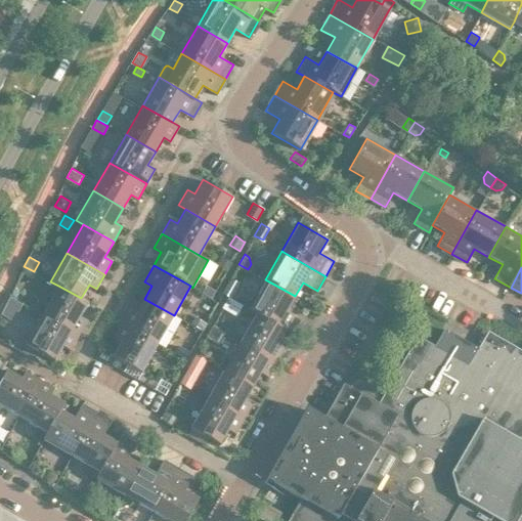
[(287,310),(295,296),(265,279),(249,309),(255,313),(285,331),(292,335),(301,318),(287,310)]
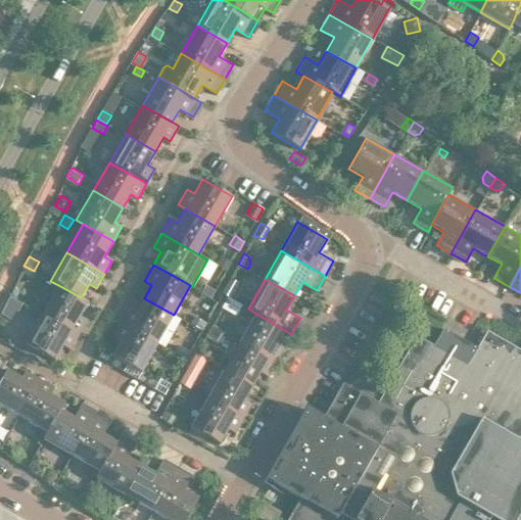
[(227,282),(221,292),(237,302),(238,301),(229,296),(234,286),(227,282)]
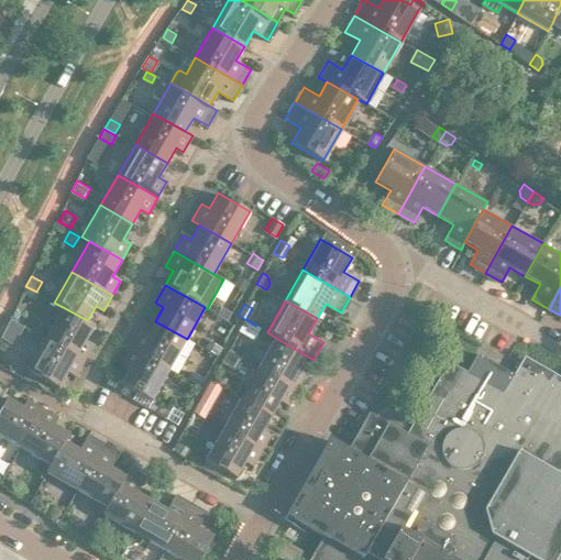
[(221,305),(217,313),(228,319),(232,311),(221,305)]
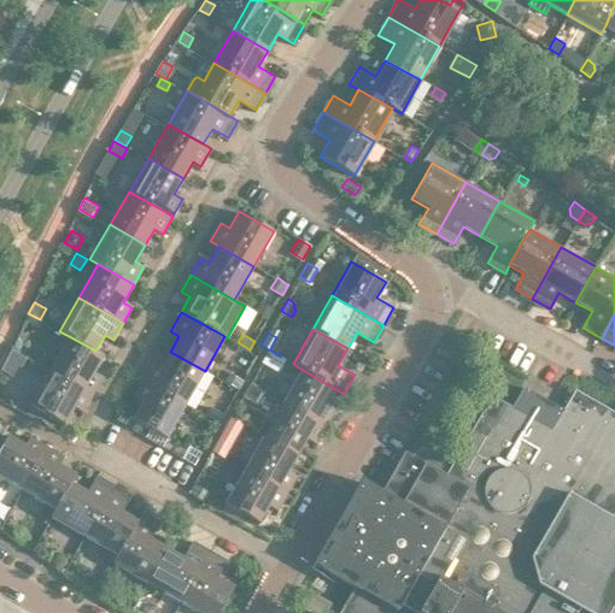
[(104,355),(95,351),(69,336),(48,370),(92,395),(101,377),(94,373),(104,355)]
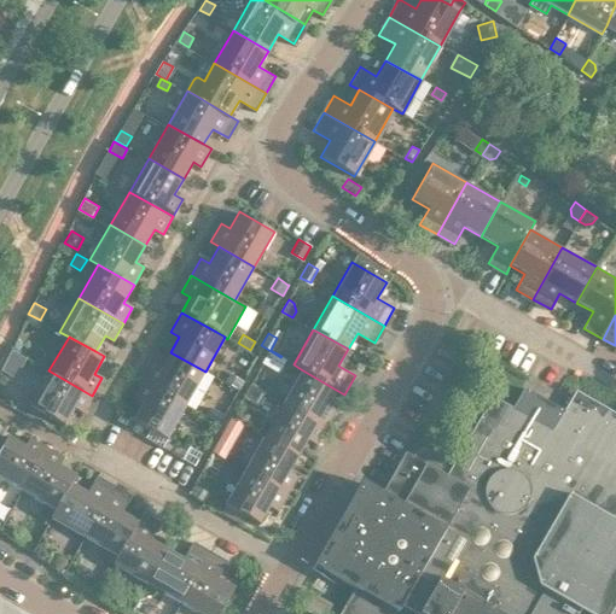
[(22,340),(17,338),(12,349),(17,351),(22,340)]
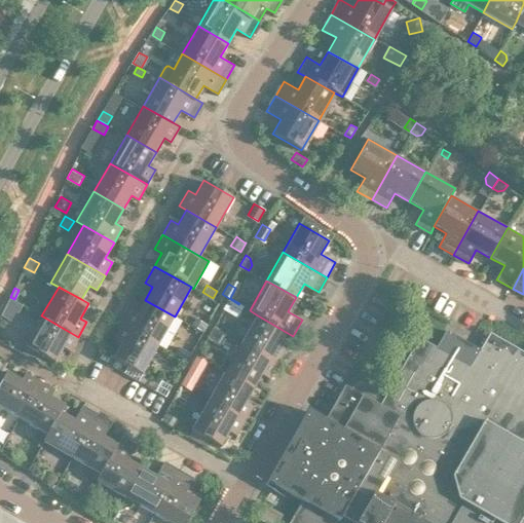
[(238,304),(222,294),(229,299),(224,306),(233,312),(238,304)]
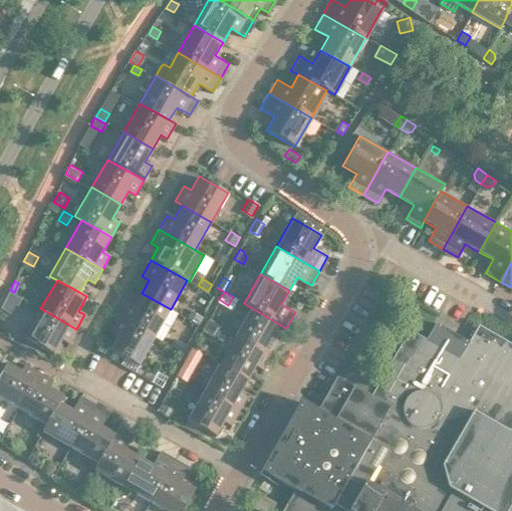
[(126,301),(118,316),(155,336),(171,309),(142,293),(134,305),(126,301)]
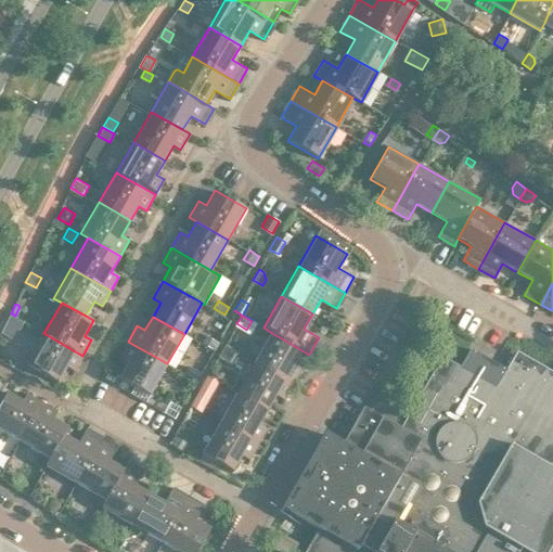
[(295,363),(301,350),(270,332),(254,361),(293,383),(301,368),(295,363)]
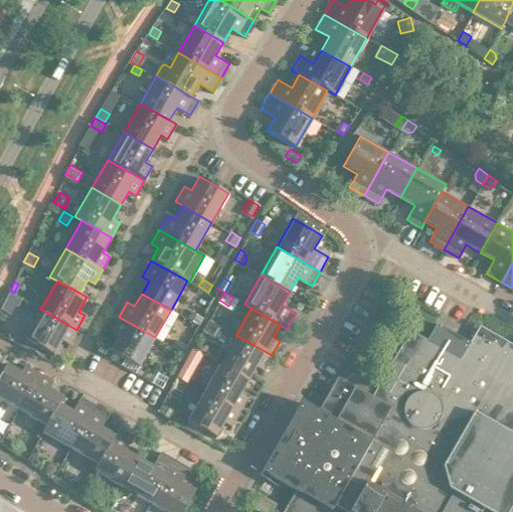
[(68,344),(76,330),(40,309),(25,337),(35,343),(54,354),(62,340),(68,344)]
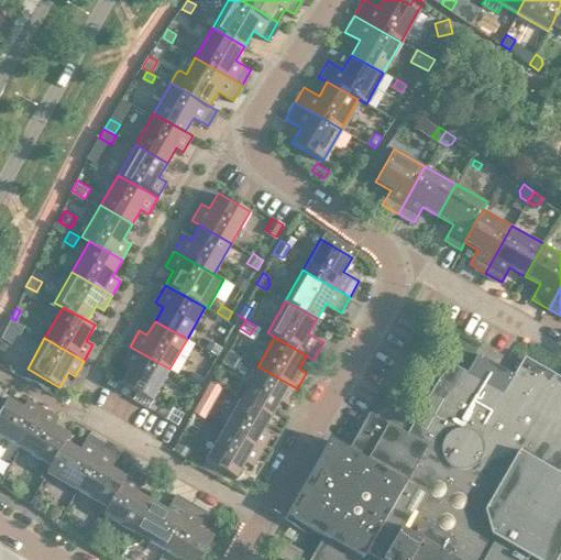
[(222,347),(209,339),(205,347),(218,354),(222,347)]
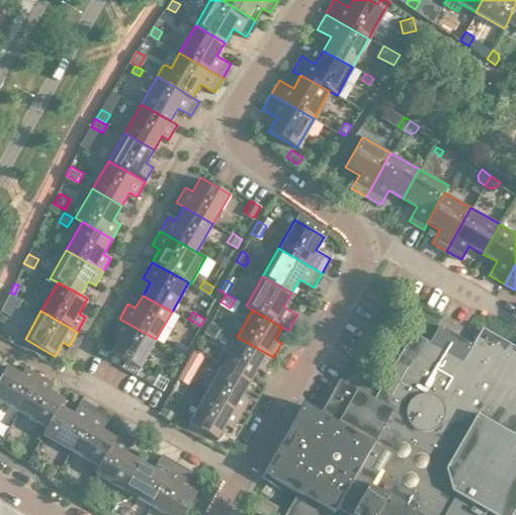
[(140,367),(156,339),(119,319),(111,333),(117,337),(110,351),(140,367)]
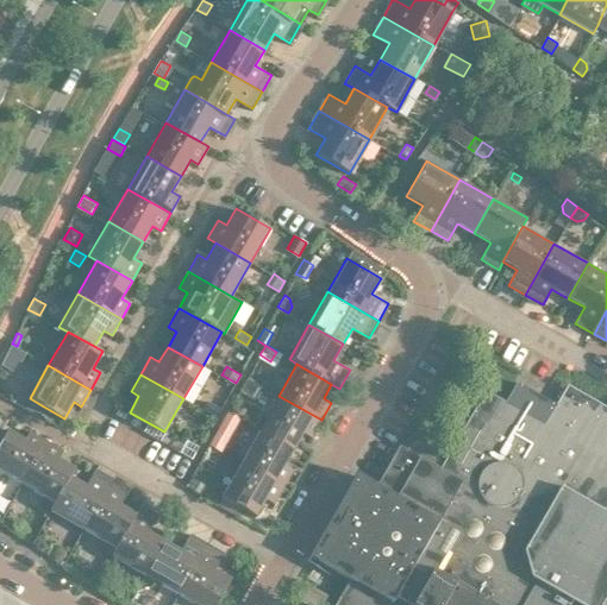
[(254,402),(260,391),(256,389),(258,384),(246,377),(241,388),(242,389),(239,394),(254,402)]
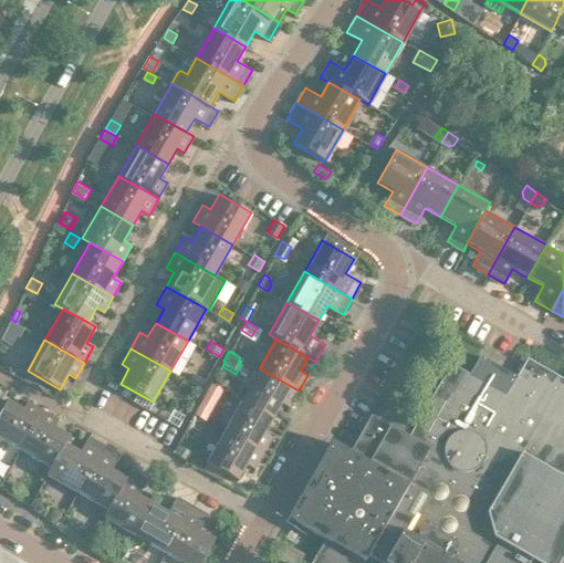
[(563,377),(526,356),(517,375),(491,361),(481,355),(470,373),(451,362),(421,414),(409,435),(406,433),(407,425),(404,418),(398,413),(390,412),(384,413),(378,418),(374,416),(374,415),(372,414),(351,451),(350,450),(351,450),(333,440),(332,439),(288,517),(289,518),(324,539),(309,562),(563,562),(563,377)]
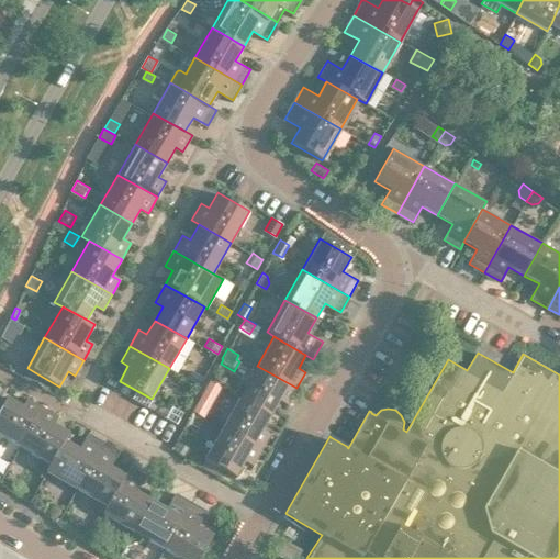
[(288,404),(297,388),(257,366),(239,397),(272,415),(280,400),(288,404)]
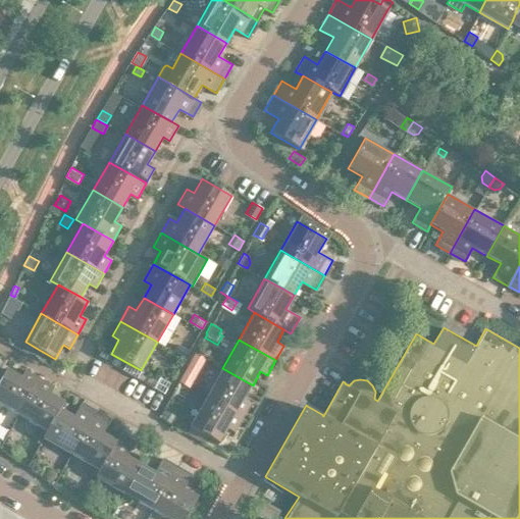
[(32,355),(36,348),(26,342),(20,349),(32,355)]
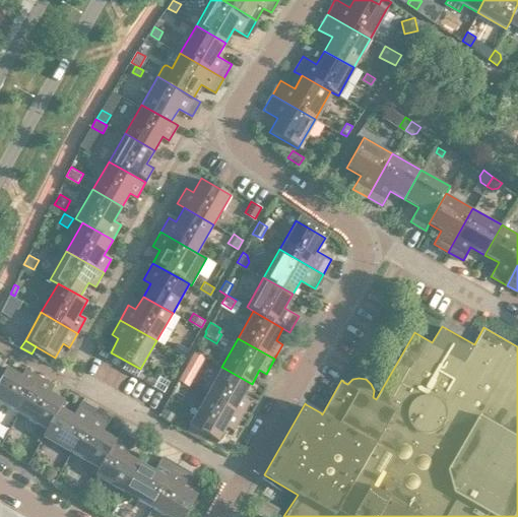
[(173,350),(184,357),(189,348),(178,342),(173,350)]
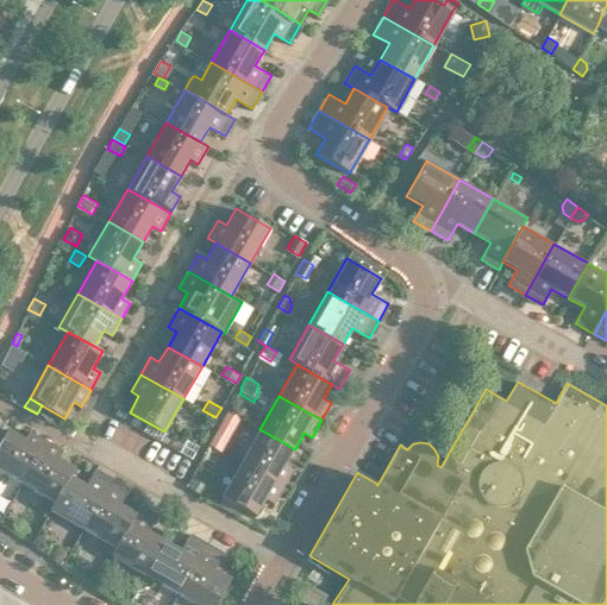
[(223,451),(231,434),(219,427),(210,443),(223,451)]
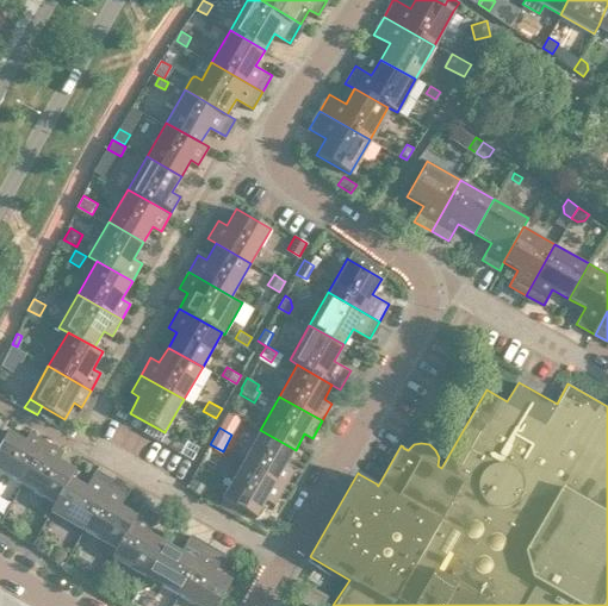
[(0,468),(22,481),(45,439),(29,430),(24,438),(8,430),(7,432),(0,443),(0,468)]
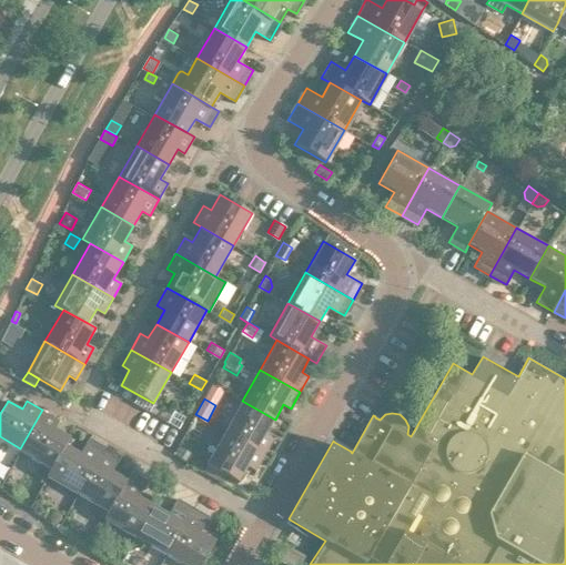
[(266,434),(275,420),(242,401),(224,431),(264,454),(274,437),(266,434)]
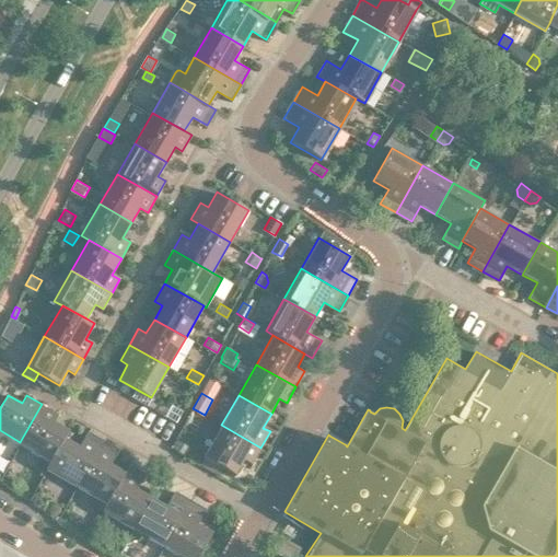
[(50,461),(65,437),(69,429),(54,420),(57,413),(42,404),(20,442),(50,461)]
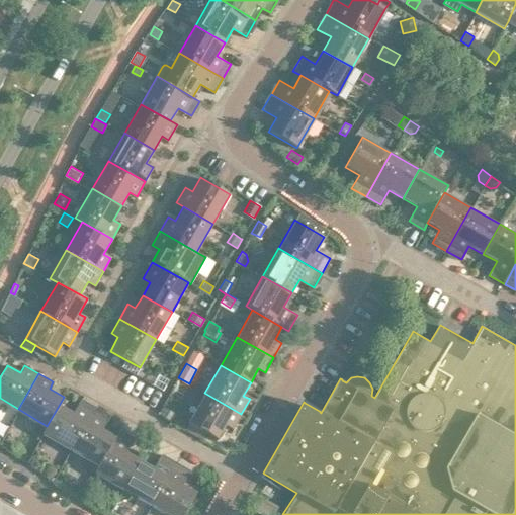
[(241,414),(204,393),(188,422),(219,440),(227,425),(233,428),(241,414)]
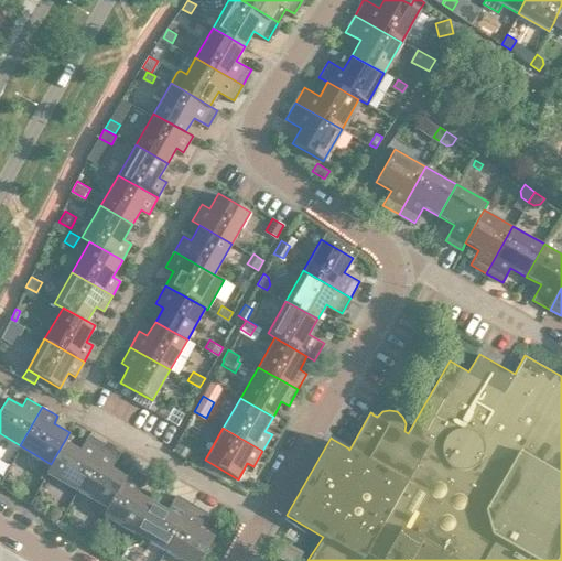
[(105,442),(88,433),(79,449),(65,440),(51,464),(46,471),(77,488),(105,442)]
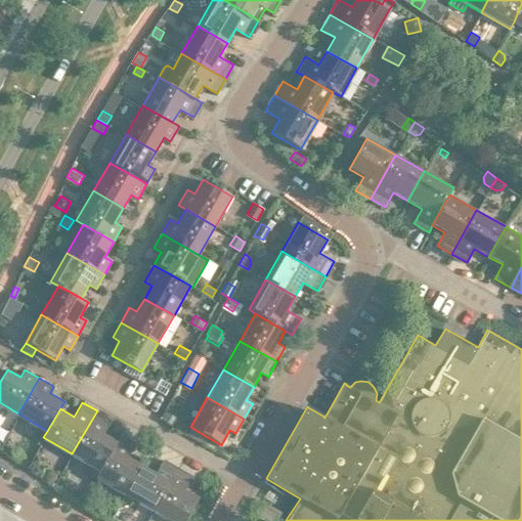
[(97,410),(72,453),(100,471),(117,441),(103,434),(112,420),(97,410)]
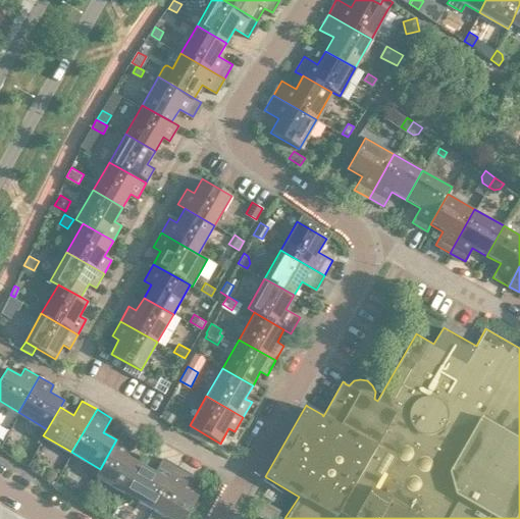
[(161,414),(160,417),(172,424),(177,416),(164,409),(161,414)]
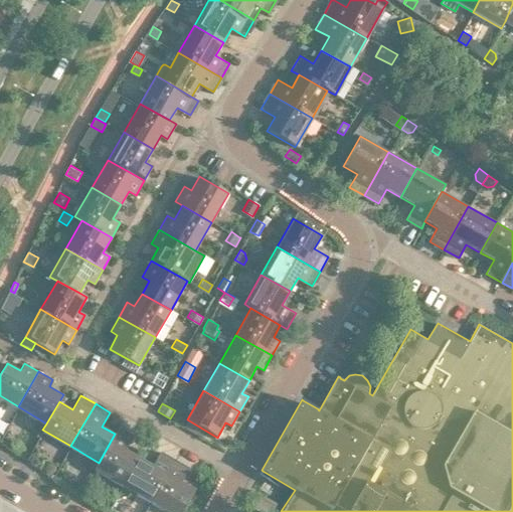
[(0,417),(0,433),(2,435),(10,420),(1,415),(0,417)]
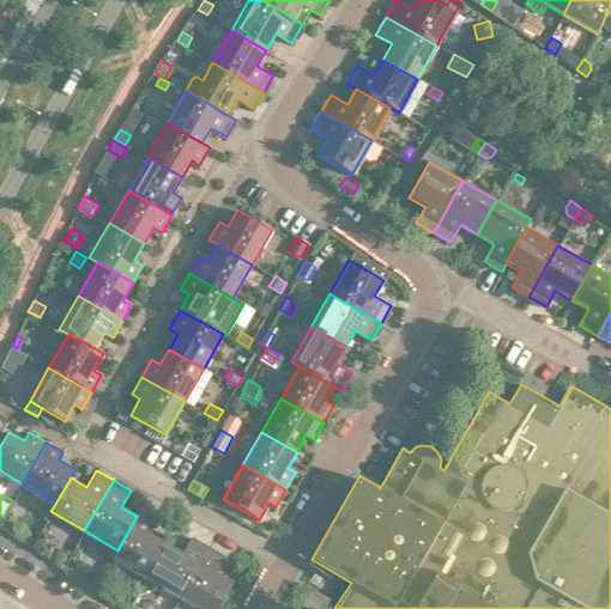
[(137,516),(118,550),(114,558),(146,577),(167,543),(150,534),(159,518),(141,507),(137,516)]
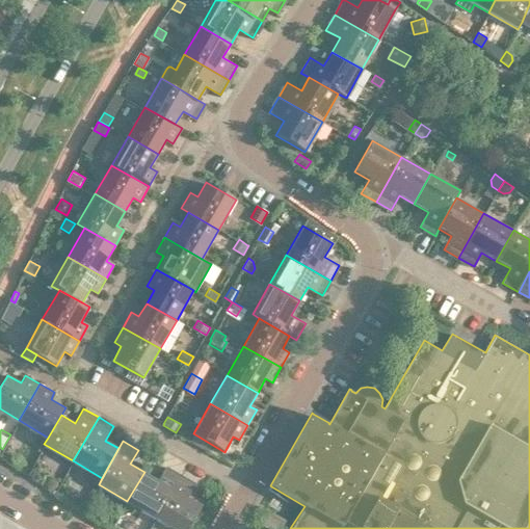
[(158,480),(144,472),(127,501),(156,518),(181,474),(167,466),(158,480)]
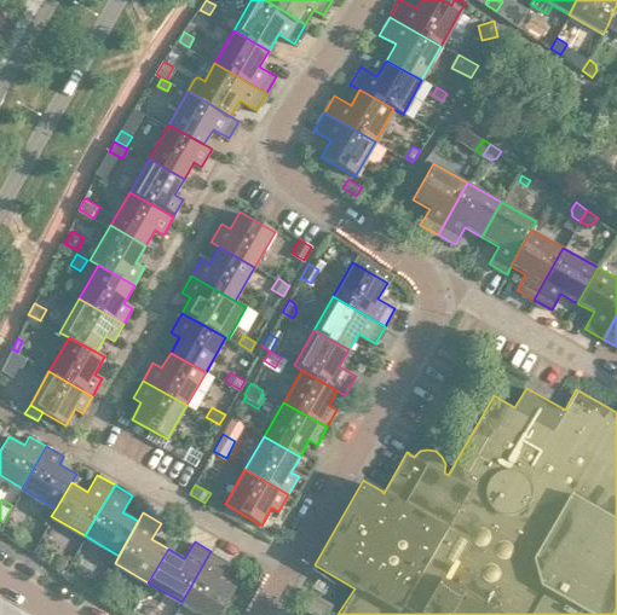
[(218,578),(228,561),(211,551),(182,602),(202,614),(219,614),(236,587),(218,578)]
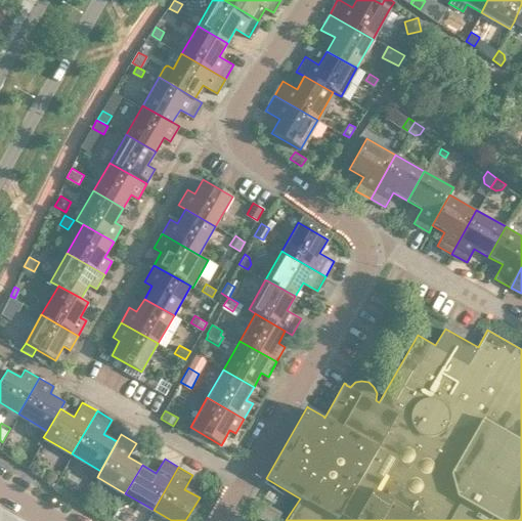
[(86,490),(92,493),(96,484),(91,481),(86,490)]
